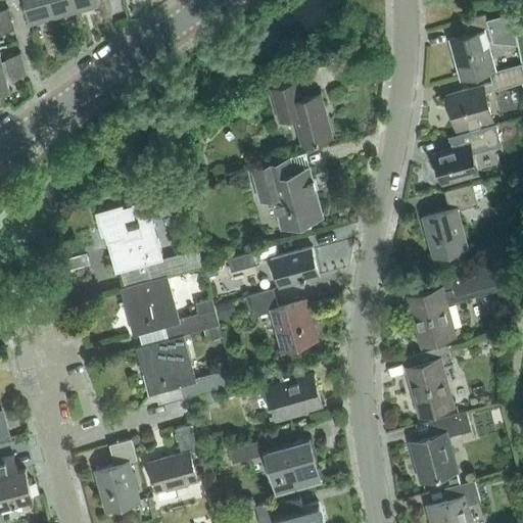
[(32,20),(54,14),(50,0),(25,0),(31,21),(32,20)]
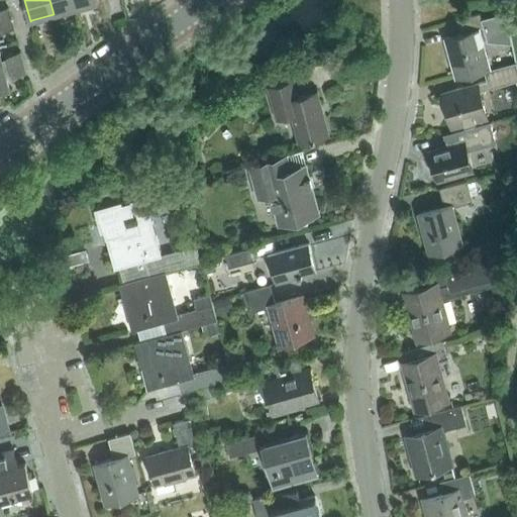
[(49,0),(54,14),(76,8),(73,0),(49,0)]
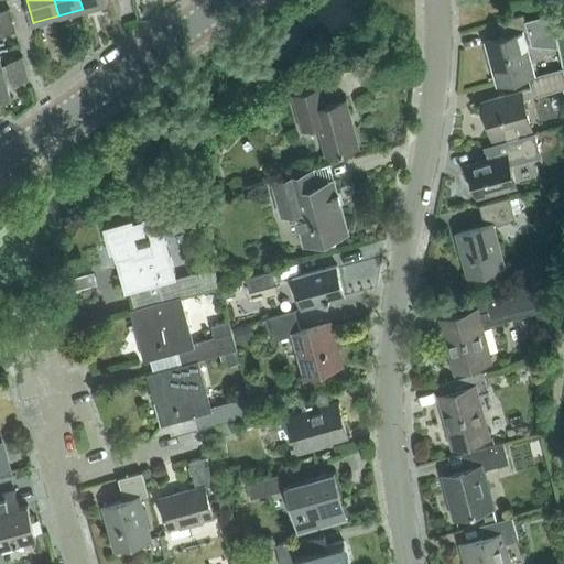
[(79,0),(83,9),(108,2),(107,0),(79,0)]
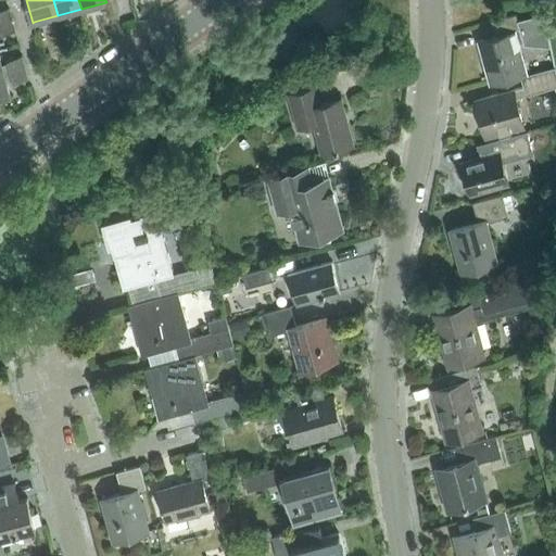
[(0,22),(12,20),(9,8),(0,9),(0,22)]
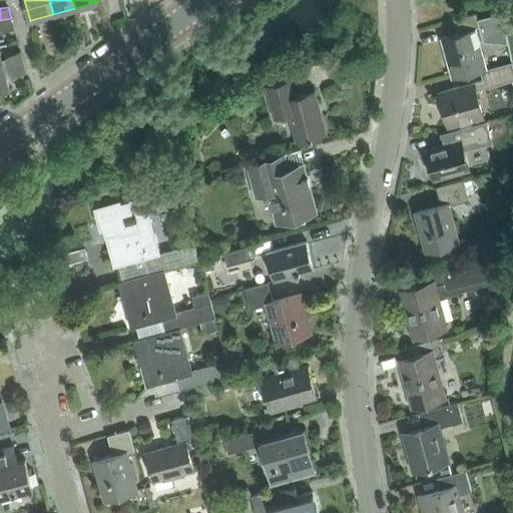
[(486,41),(508,41),(510,41),(502,12),(478,18),(477,13),(453,19),(457,33),(441,37),(452,76),(488,67),(488,66),(487,66),(481,40),(485,39),(486,41)]
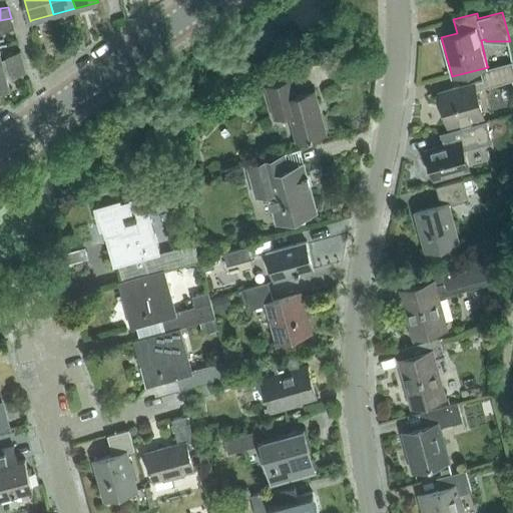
[(0,31),(0,32),(14,28),(11,18),(0,20),(0,31)]
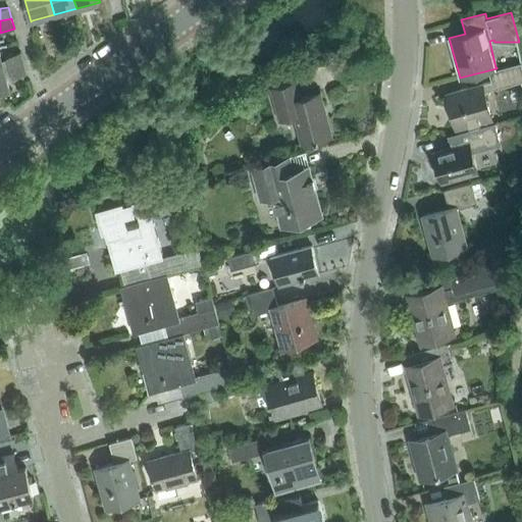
[(7,59),(9,66),(23,63),(20,52),(6,56),(7,59)]
